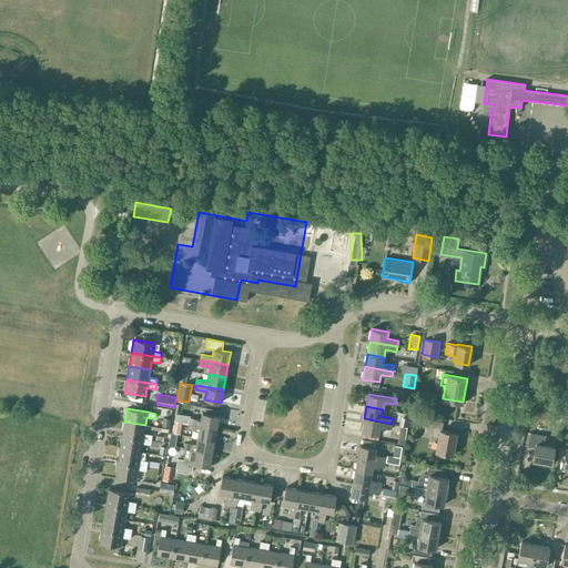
[(550,413),(534,409),(531,421),(548,424),(550,413)]
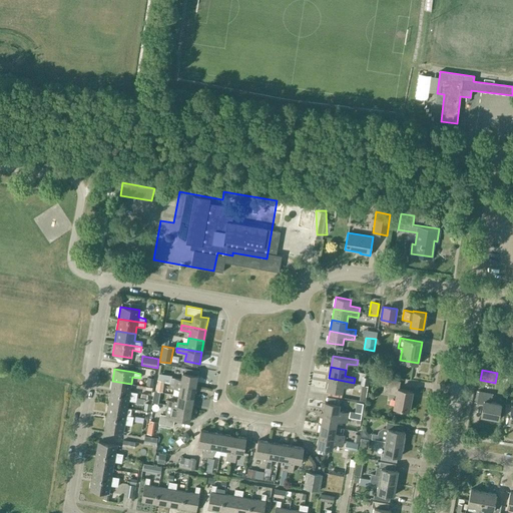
[(170,382),(195,387),(197,375),(184,373),(182,373),(181,379),(171,377),(170,382)]
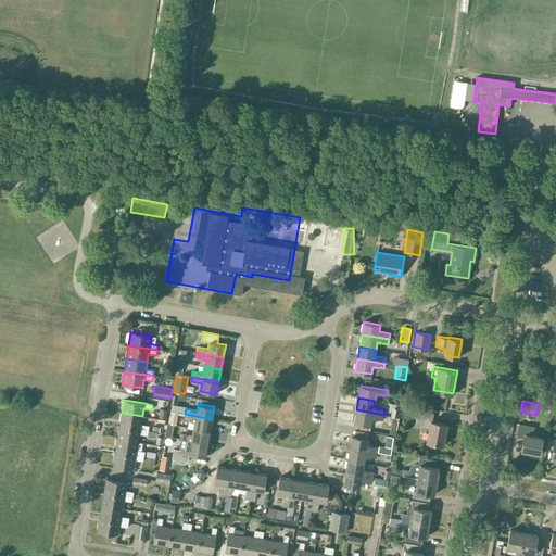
[(382,420),(383,415),(356,409),(354,422),(370,426),(371,418),(382,420)]
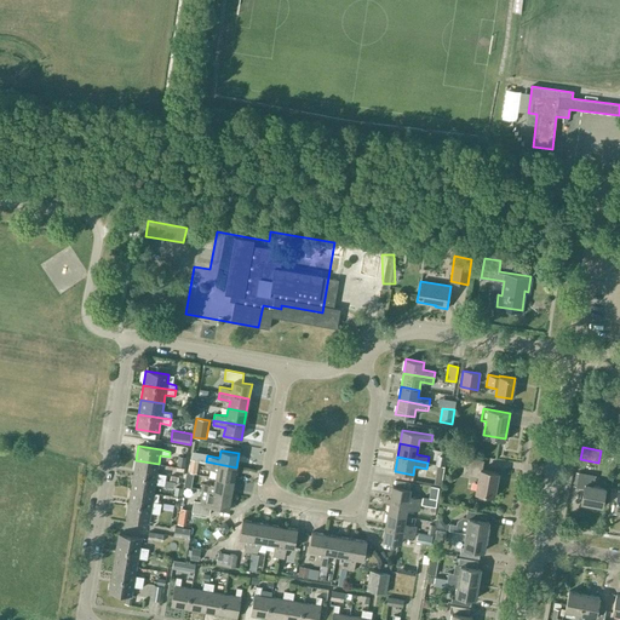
[(494,495),(498,472),(482,470),(483,460),(466,457),(463,474),(478,477),(476,492),(494,495)]
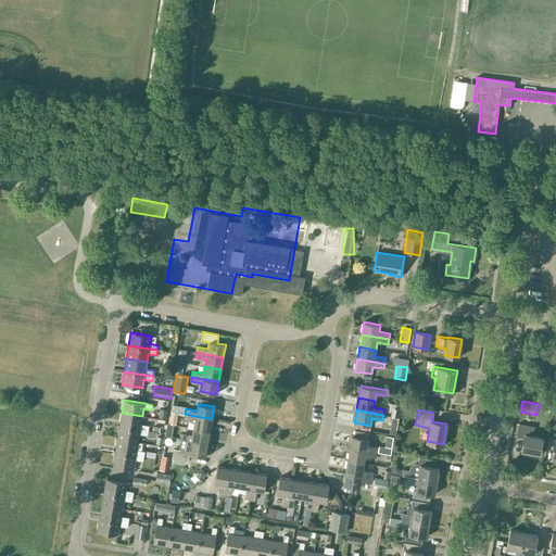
[(178,413),(171,412),(168,424),(176,425),(178,413)]
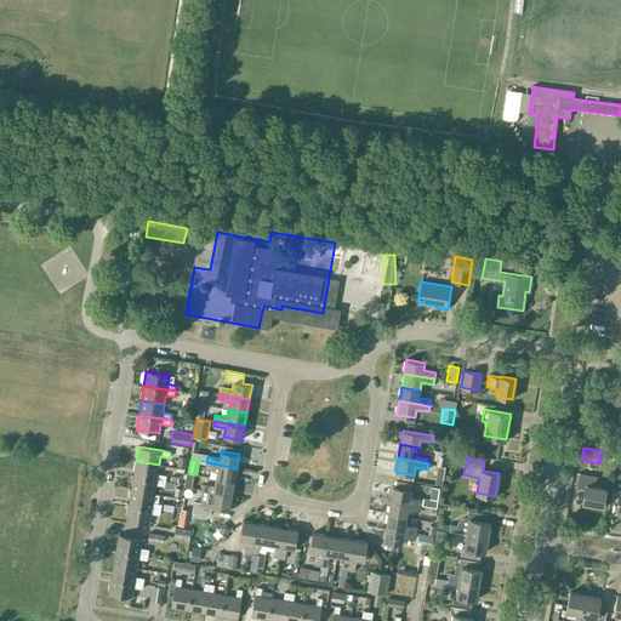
[(134,476),(165,480),(166,476),(158,474),(159,465),(136,461),(134,476)]
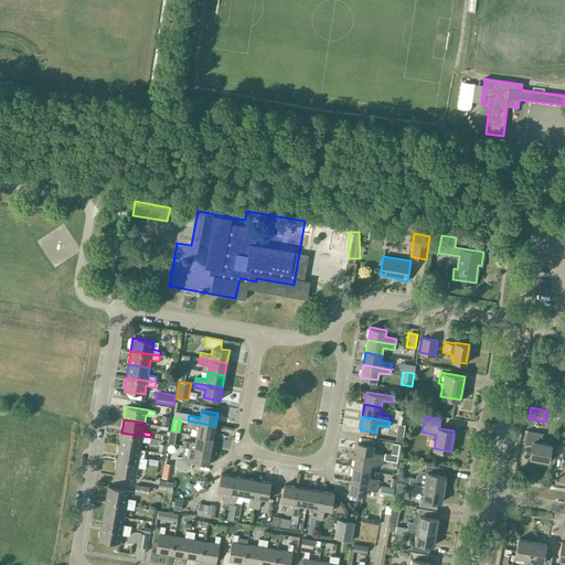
[(196,435),(213,438),(215,426),(188,420),(187,426),(198,428),(196,435)]
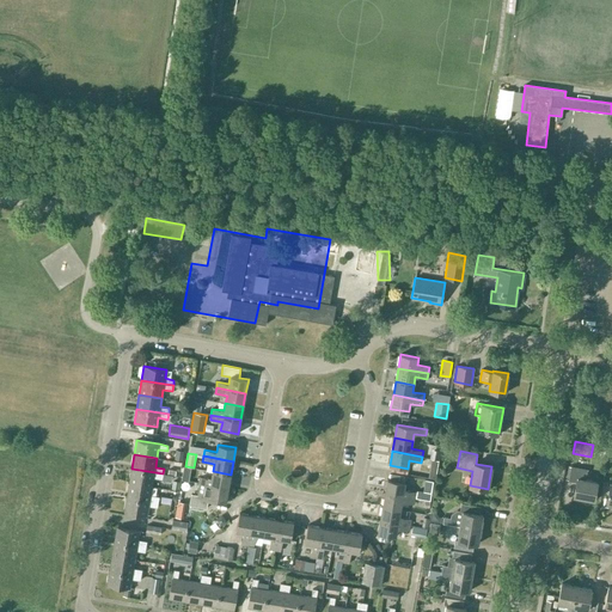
[(430,458),(427,469),(434,471),(436,460),(430,458)]
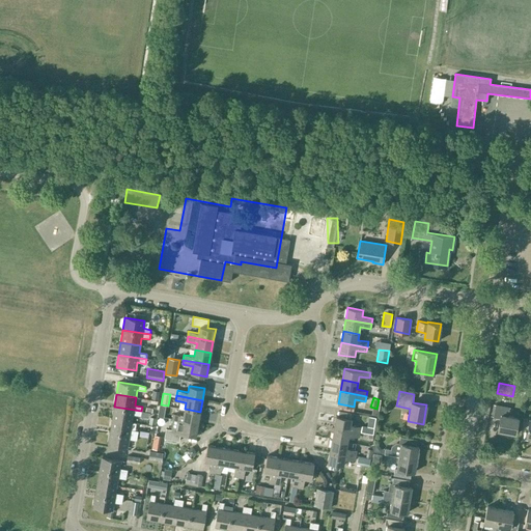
[(498,430),(514,434),(518,417),(508,415),(509,408),(496,404),(493,417),(500,418),(498,430)]
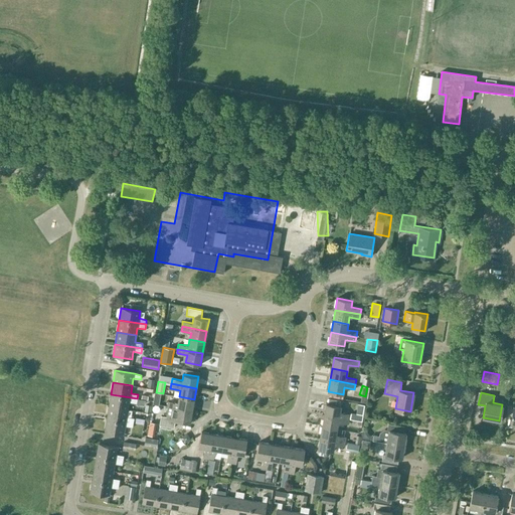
[(109,406),(128,409),(129,402),(137,403),(137,398),(111,394),(109,406)]
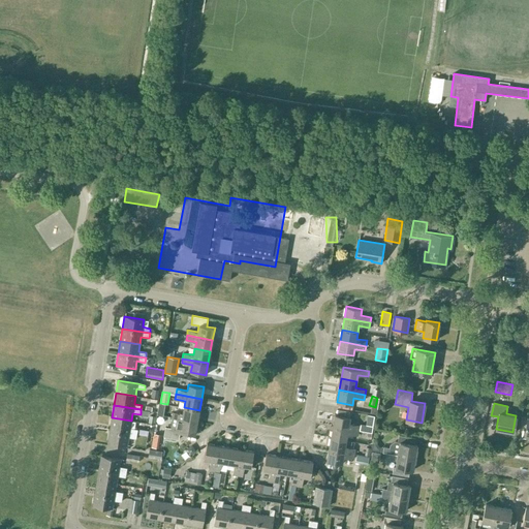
[(164,423),(165,408),(156,407),(155,422),(164,423)]
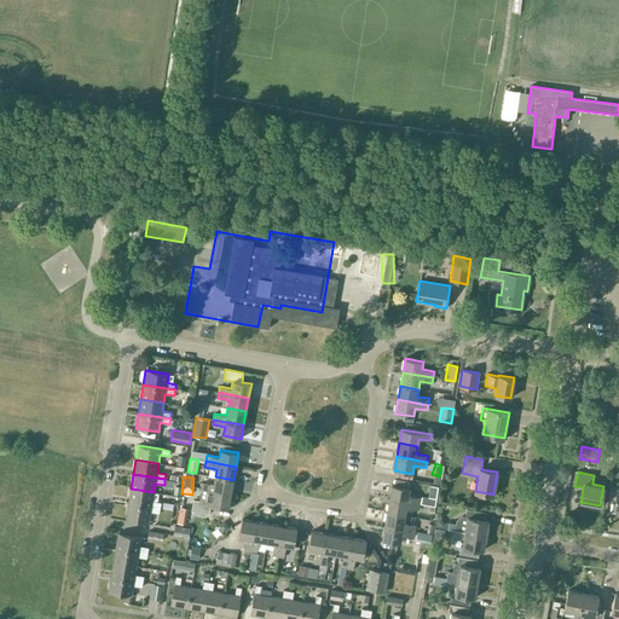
[(201,489),(202,489),(231,493),(233,480),(215,476),(214,485),(202,482),(201,489)]
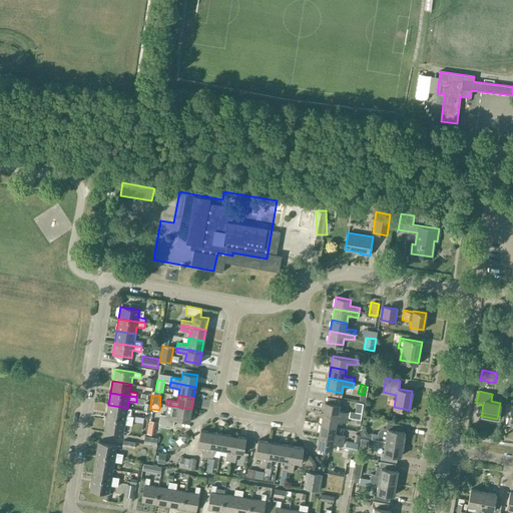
[(323,413),(348,418),(349,413),(339,411),(340,404),(325,402),(323,413)]
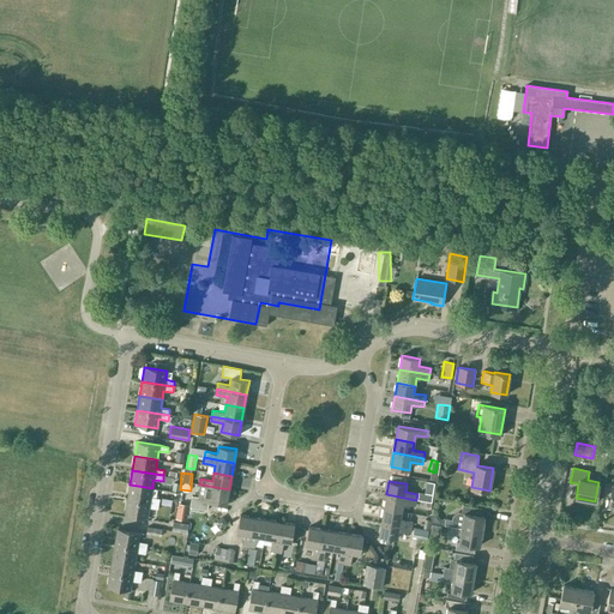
[(127,499),(158,504),(160,498),(151,497),(152,488),(130,485),(127,499)]
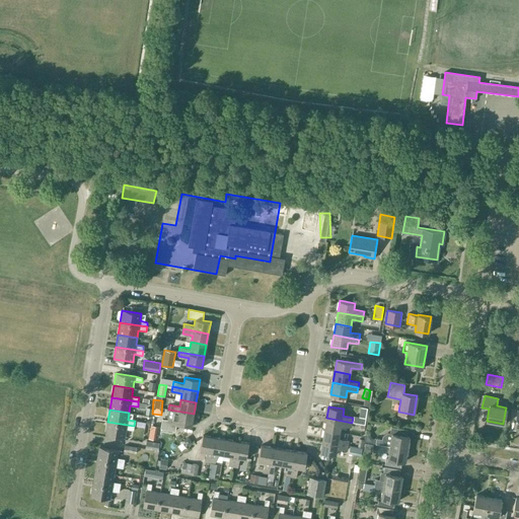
[(192,427),(194,414),(169,410),(167,420),(162,419),(160,429),(175,431),(176,424),(192,427)]
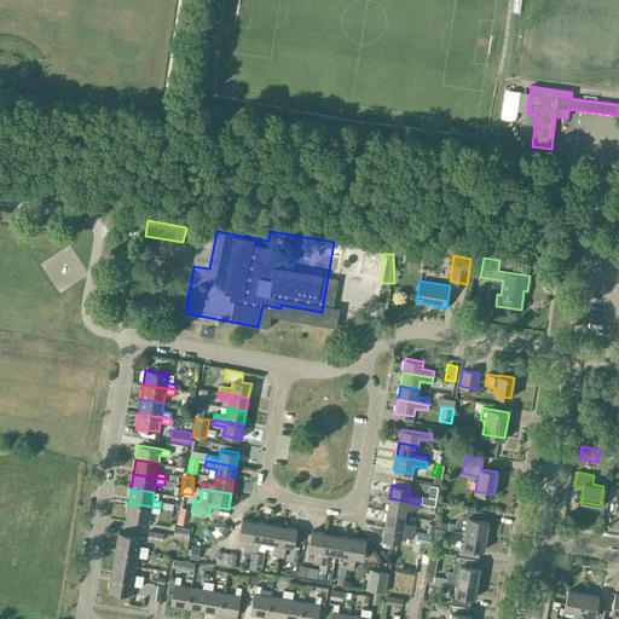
[(422,495),(421,501),(433,504),(435,497),(422,495)]
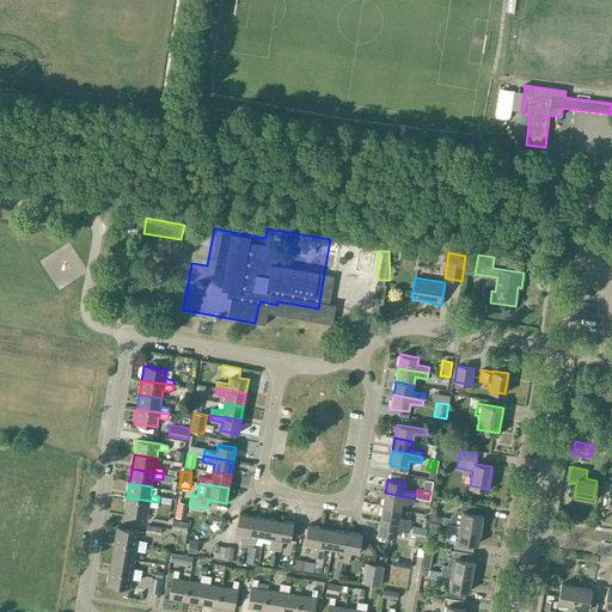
[(414,505),(415,499),(385,493),(383,507),(401,509),(402,502),(414,505)]
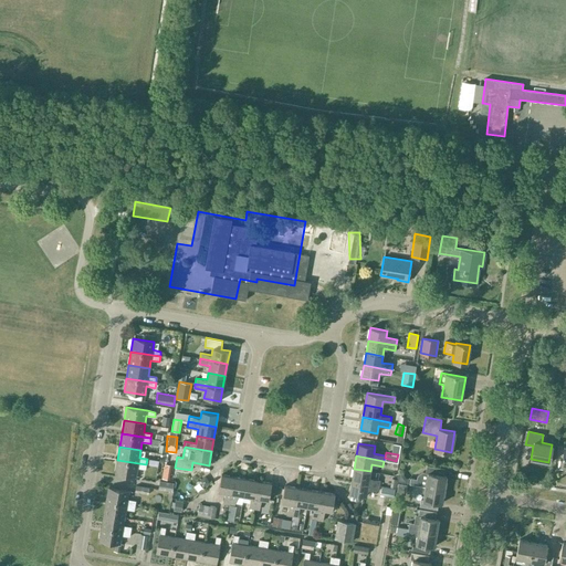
[(146,470),(146,464),(117,460),(115,473),(136,477),(137,468),(146,470)]
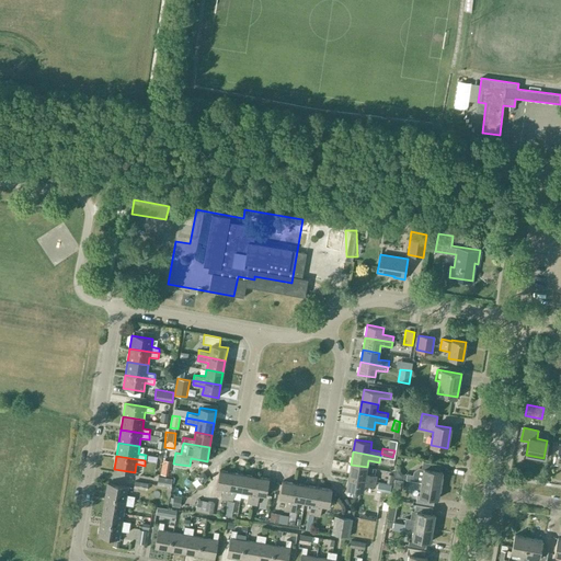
[(407,473),(405,479),(410,480),(439,485),(443,472),(439,471),(441,465),(423,461),(422,468),(424,469),(422,477),(407,473)]
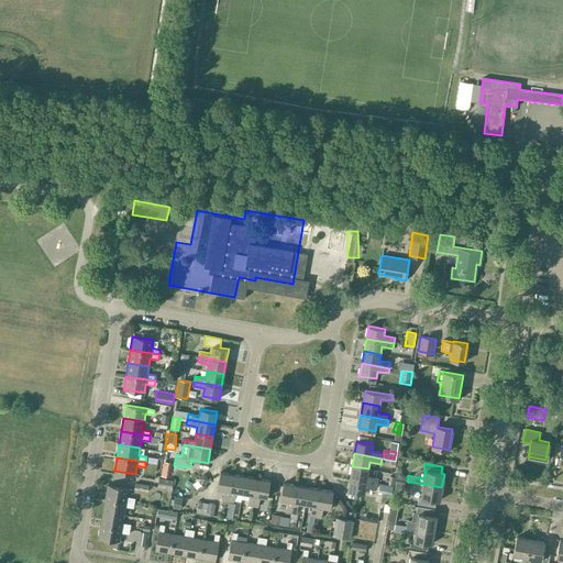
[(367,475),(368,468),(352,466),(350,478),(377,483),(378,477),(367,475)]
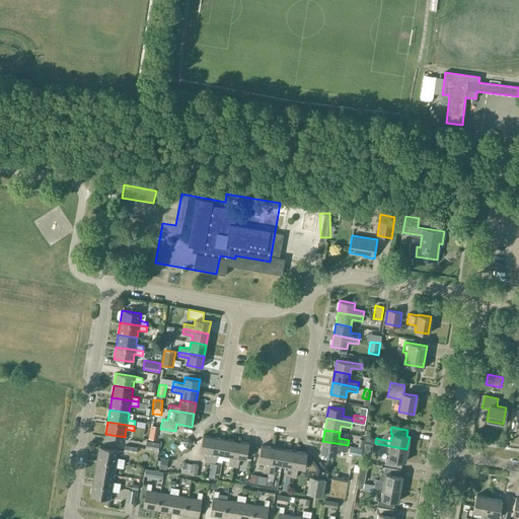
[(205,461),(210,462),(215,437),(203,435),(200,450),(207,451),(205,461)]
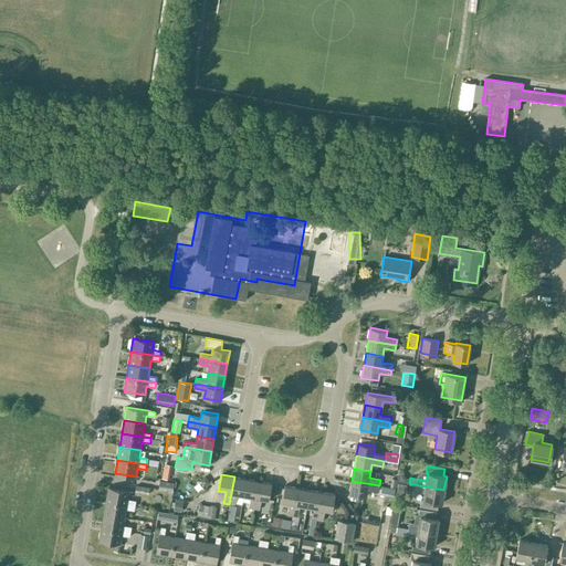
[(237,494),(243,495),(247,479),(234,477),(229,504),(234,505),(237,494)]
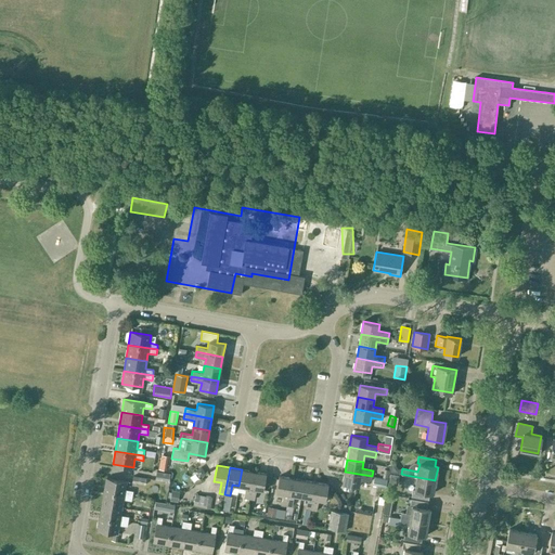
[(166,481),(168,473),(156,469),(154,478),(166,481)]
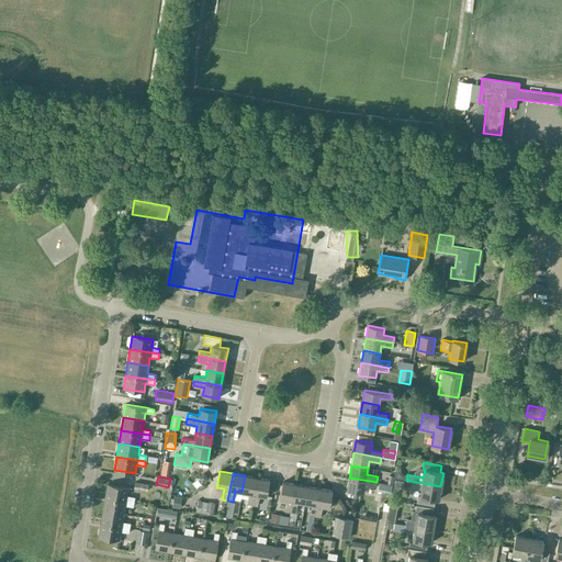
[(247,504),(253,505),(257,478),(245,475),(242,492),(249,493),(247,504)]
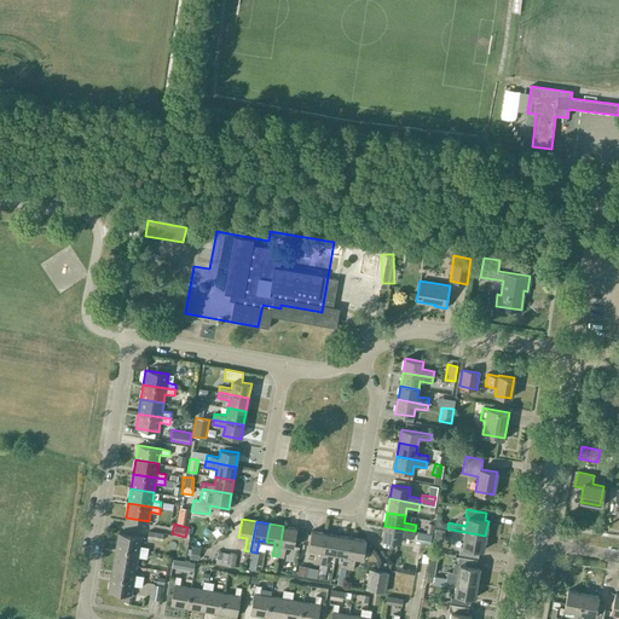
[(296,528),(283,526),(278,556),(284,557),(285,545),(294,547),(296,528)]
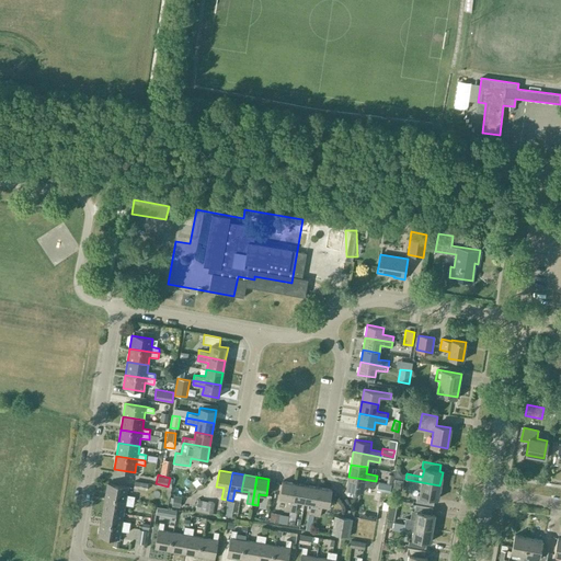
[(375,487),(376,481),(348,477),(346,489),(363,492),(364,484),(375,487)]
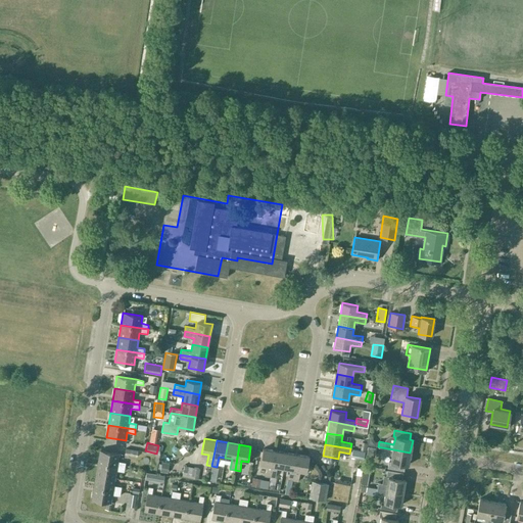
[(408,465),(410,453),(382,447),(381,454),(392,456),(391,462),(388,461),(387,468),(403,471),(405,465),(408,465)]
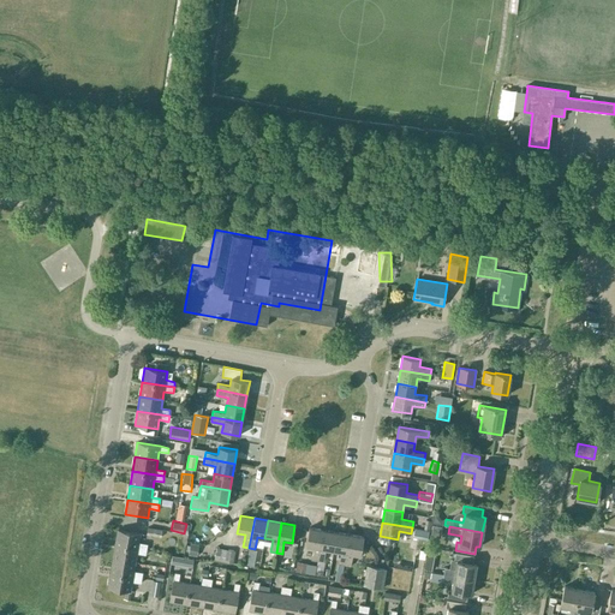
[(162,530),(148,527),(147,535),(161,537),(162,530)]
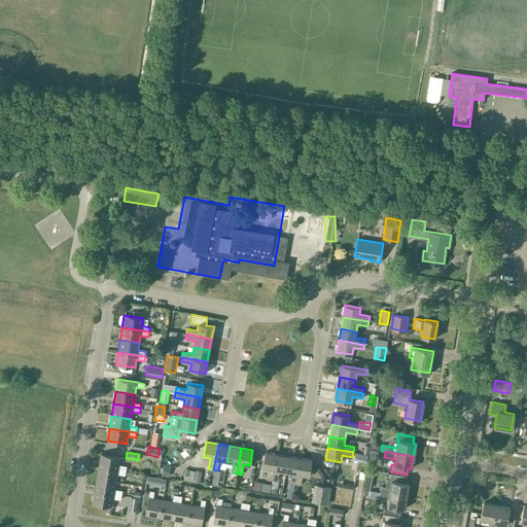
[(267,479),(272,480),(277,454),(265,452),(262,467),(269,468),(267,479)]
